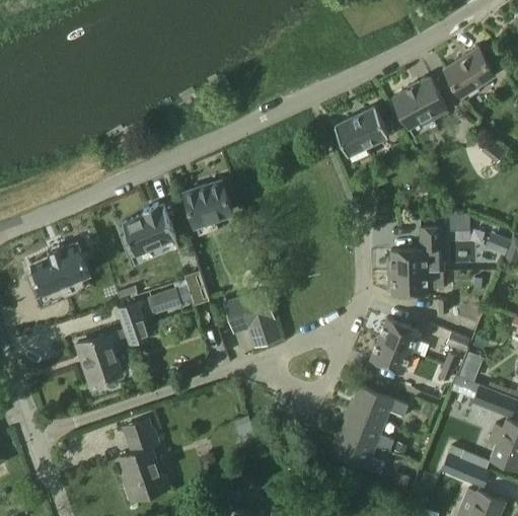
[(478,49),(444,71),(461,96),(476,86),(495,74),(478,49)]
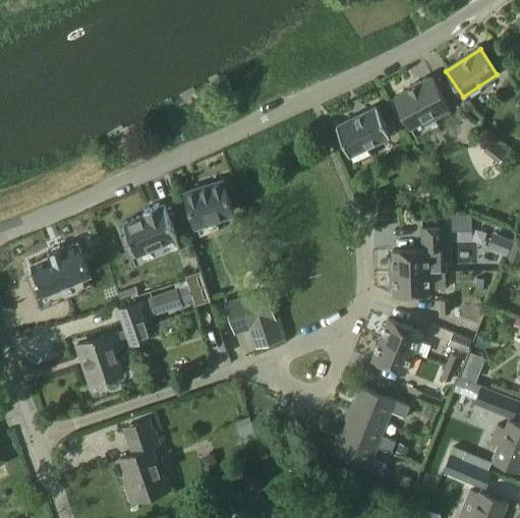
[(431,79),(395,99),(410,127),(412,130),(435,119),(449,111),(431,79)]
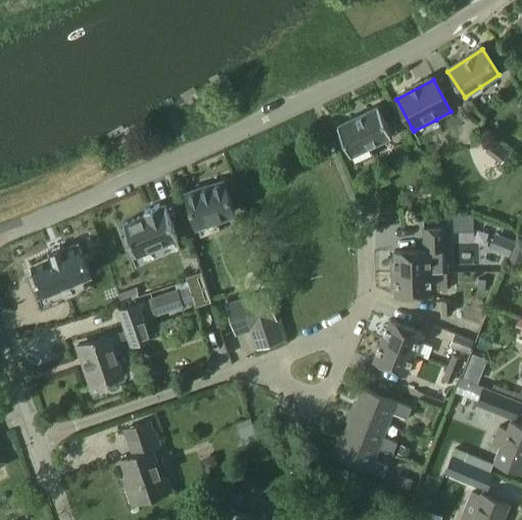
[(378,108),(337,128),(350,156),(369,147),(391,137),(378,108)]
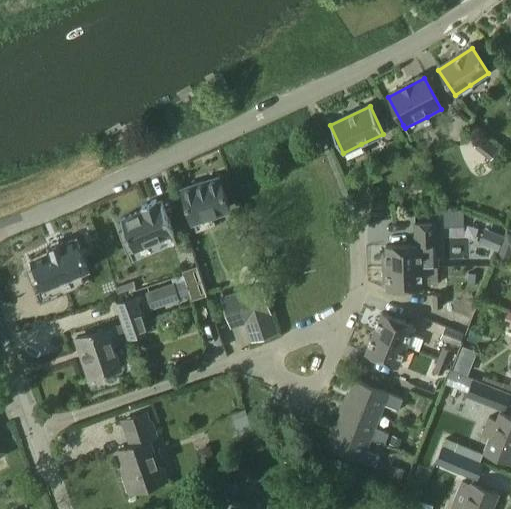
[(191,222),(229,210),(219,179),(181,192),(191,222)]
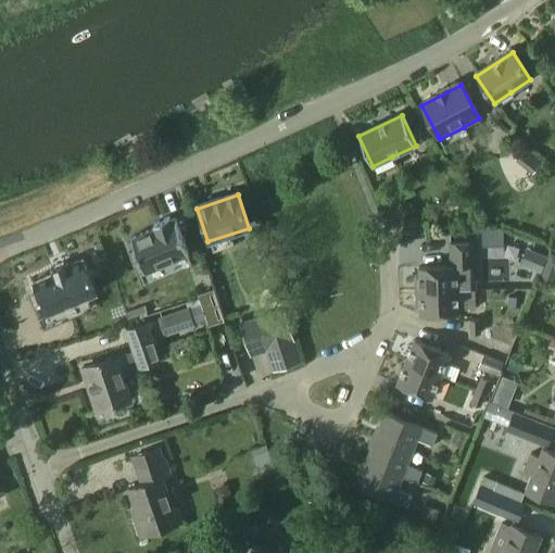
[(154,230),(130,240),(143,273),(188,254),(174,222),(169,224),(168,220),(153,227),(154,230)]
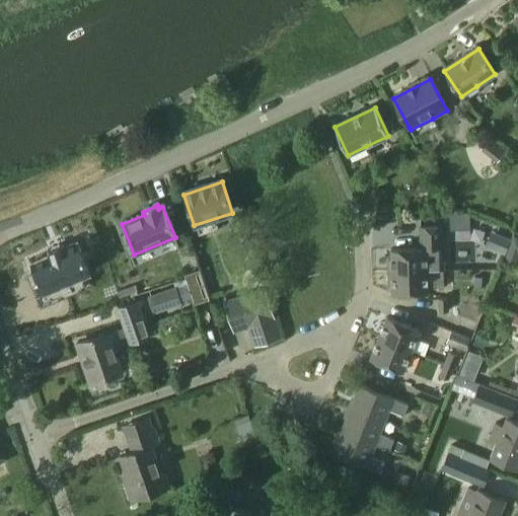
[(419,251),(391,252),(391,262),(388,262),(389,275),(427,274),(444,273),(442,228),(418,229),(419,251)]
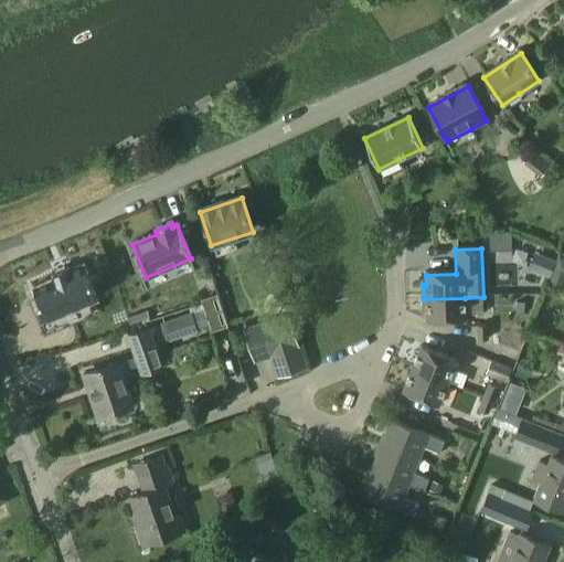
[(552,263),(534,255),(528,273),(545,279),(552,263)]
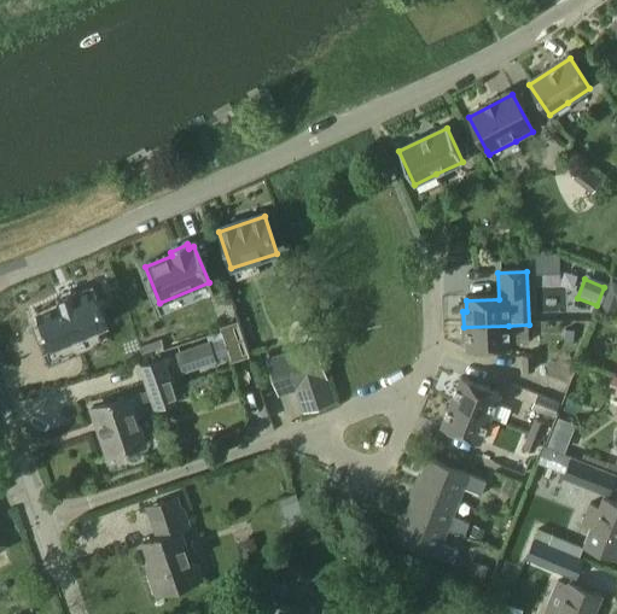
[(616,305),(616,285),(613,285),(601,313),(612,316),(616,305)]
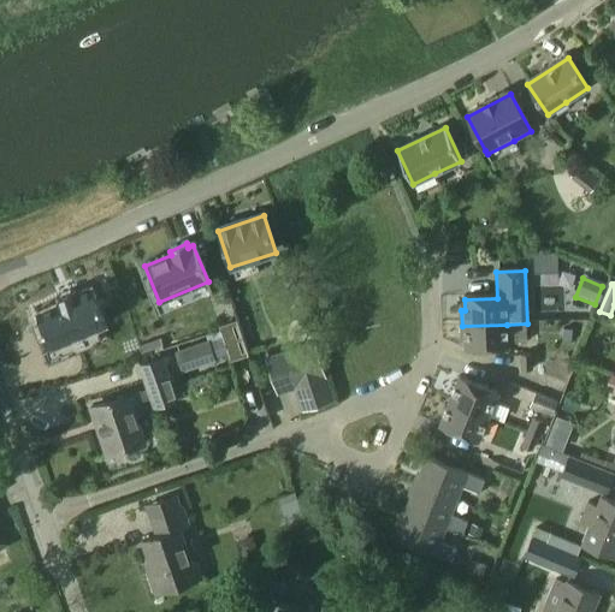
[(58,303),(35,313),(51,349),(106,326),(90,290),(76,296),(74,292),(57,299),(58,303)]
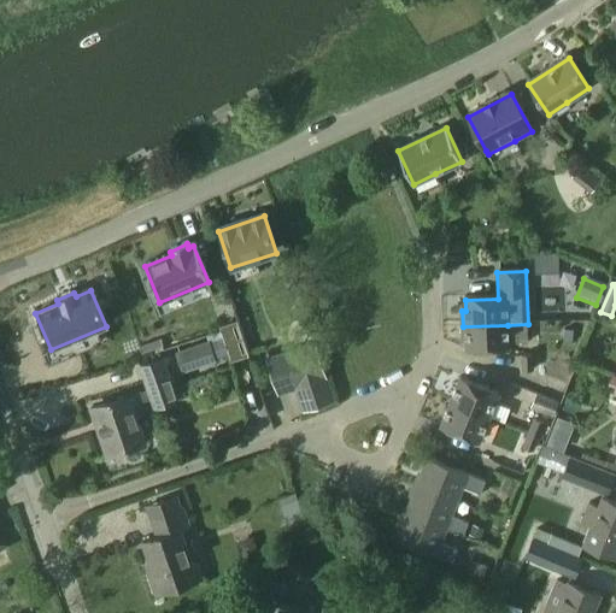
[(508,325),(463,326),(463,342),(467,342),(467,353),(509,352),(508,325)]
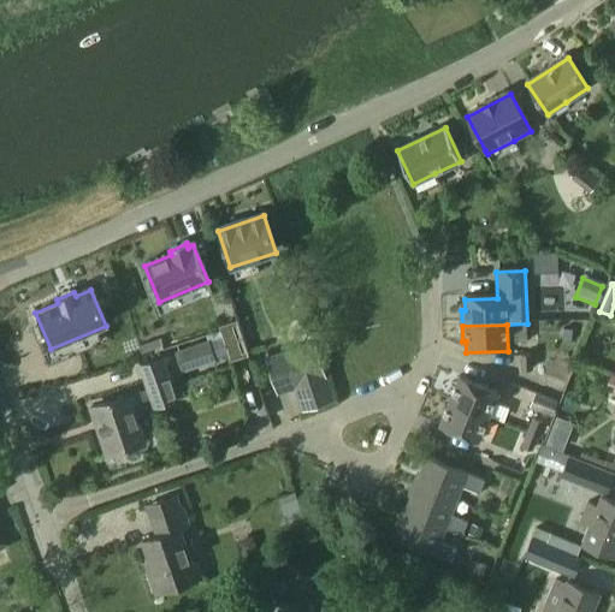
[(181,375),(212,366),(205,342),(173,352),(181,375)]
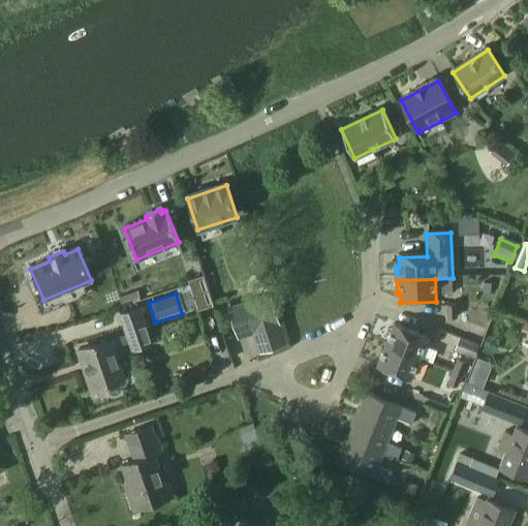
[(285,346),(270,299),(229,311),(239,339),(254,334),(260,353),(285,346)]
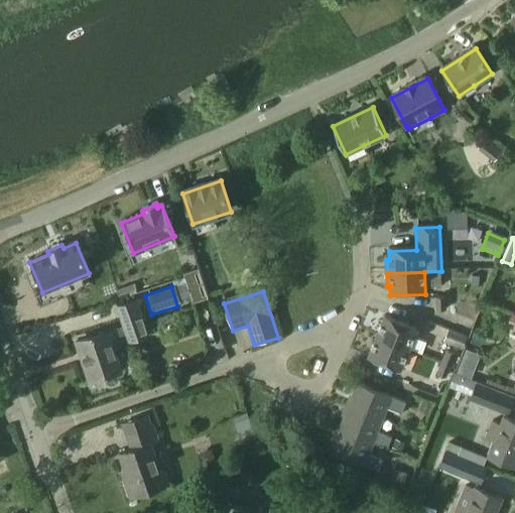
[(434,299),(435,312),(445,312),(445,299),(434,299)]
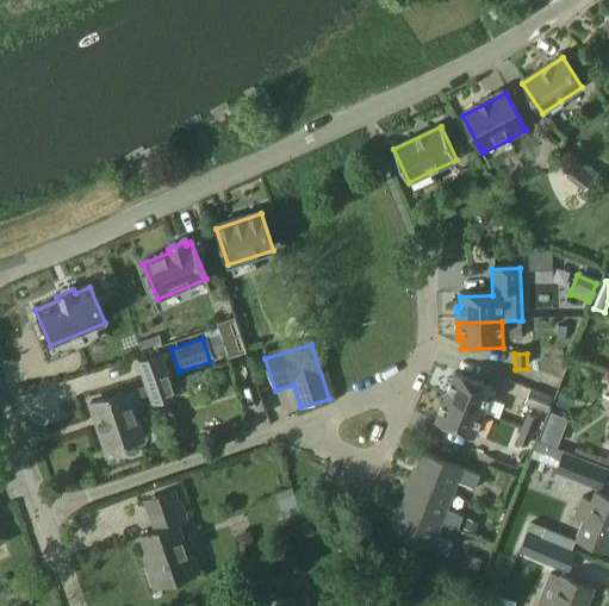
[(147,388),(137,392),(136,391),(88,406),(105,454),(120,448),(124,456),(129,457),(132,458),(138,455),(141,450),(138,442),(143,441),(134,414),(155,407),(154,405),(175,398),(161,356),(138,364),(147,388)]
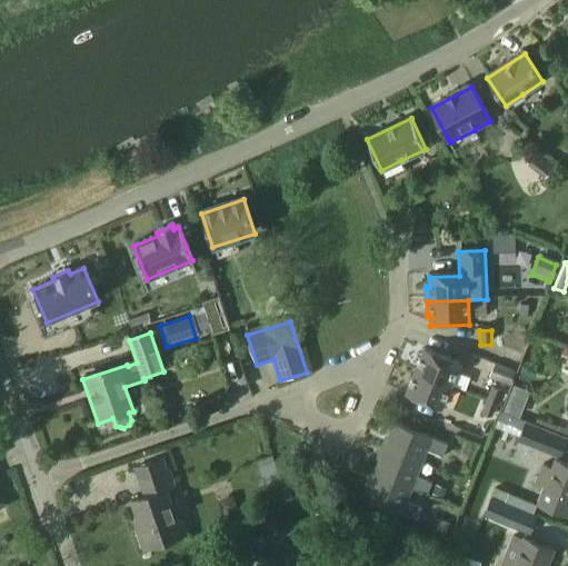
[(415,374),(450,388),(459,365),(424,351),(415,374)]
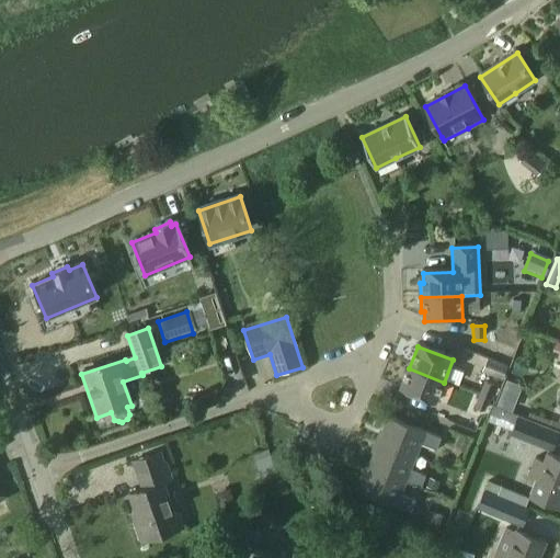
[(509,368),(487,361),(481,375),(503,383),(509,368)]
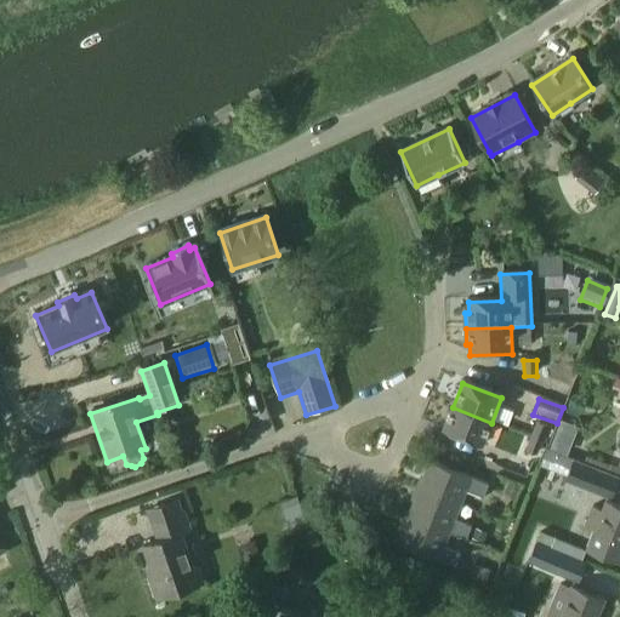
[(491,423),(453,407),(443,433),(482,447),(491,423)]
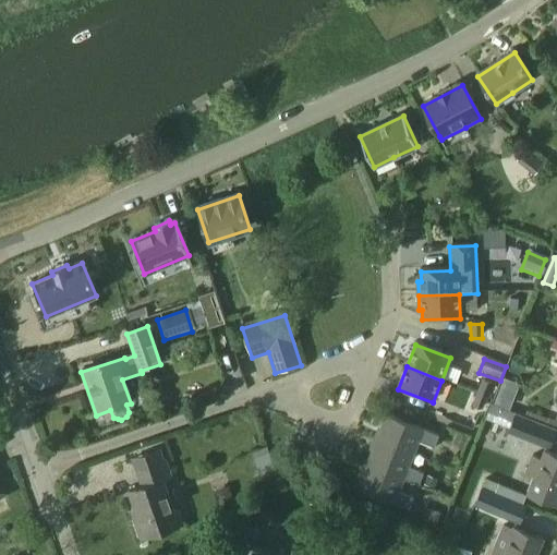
[(493,385),(482,381),(476,395),(487,399),(493,385)]
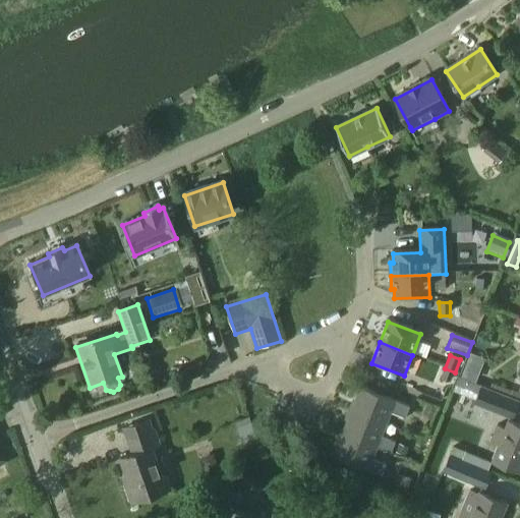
[(440,380),(450,384),(455,372),(445,368),(440,380)]
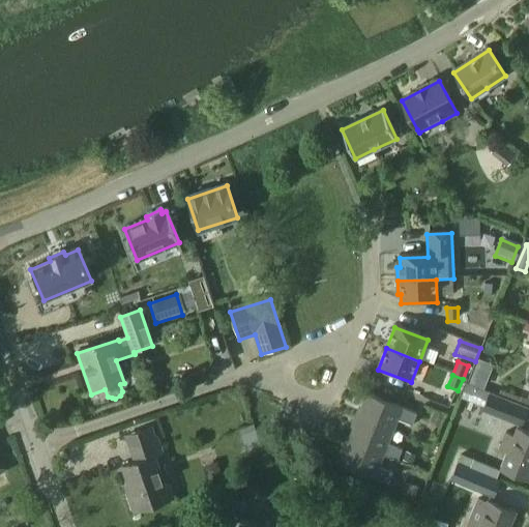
[(523,427),(528,411),(528,410),(506,401),(485,391),(483,392),(465,385),(460,398),(480,406),(481,402),(486,403),(482,410),(523,427)]
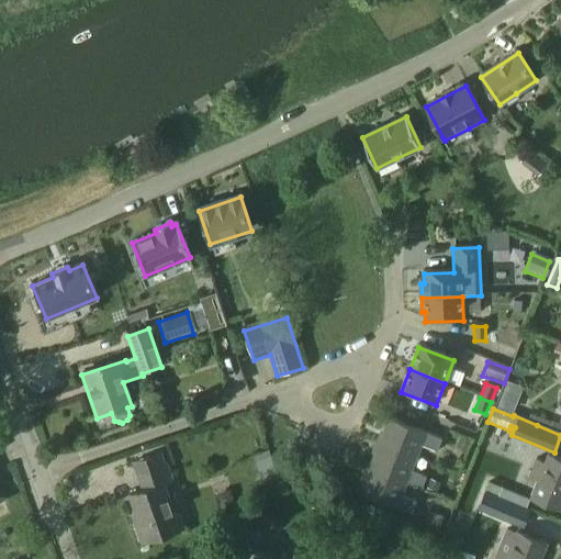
[(522,413),(515,411),(514,415),(537,425),(560,435),(560,436),(560,435),(560,426),(551,423),(551,424),(522,413)]
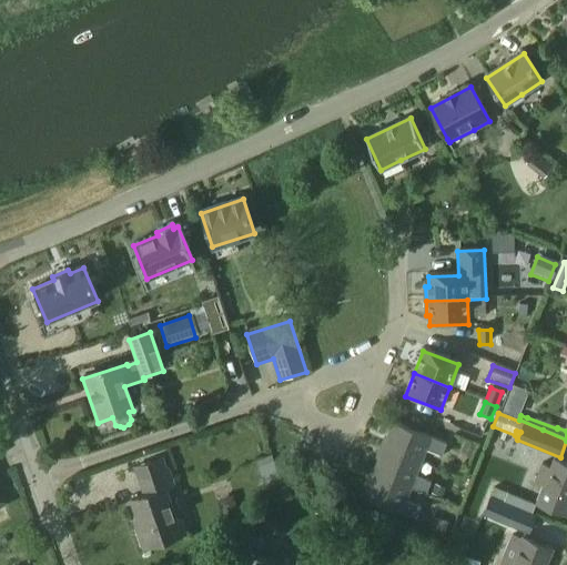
[(446,446),(431,440),(394,424),(383,450),(421,465),(426,452),(442,458),(446,446)]
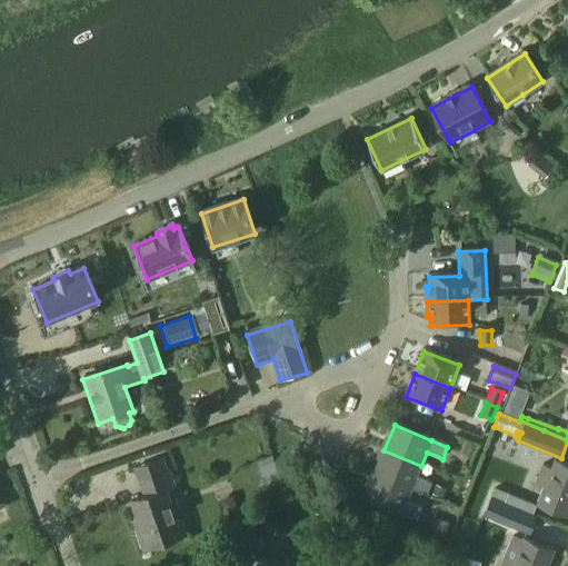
[(432,485),(416,478),(421,466),(384,450),(374,475),(411,490),(427,497),(432,485)]
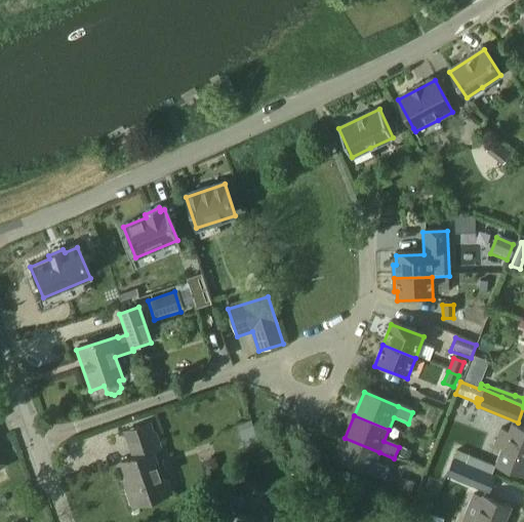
[(241,443),(243,442),(247,451),(258,444),(251,423),(236,429),(241,443)]
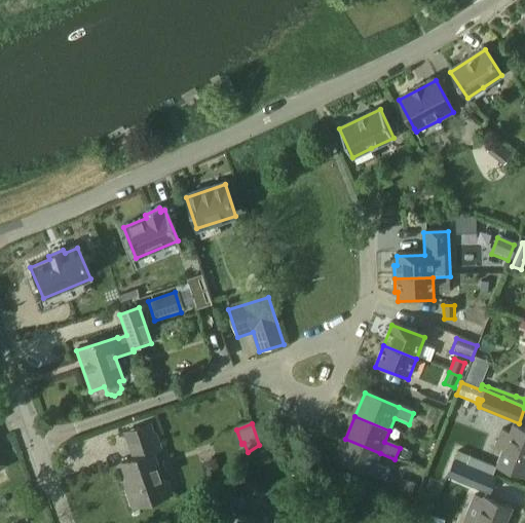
[(158,453),(152,436),(149,425),(123,434),(133,460),(118,465),(127,489),(123,490),(130,510),(166,496),(152,455),(158,453)]
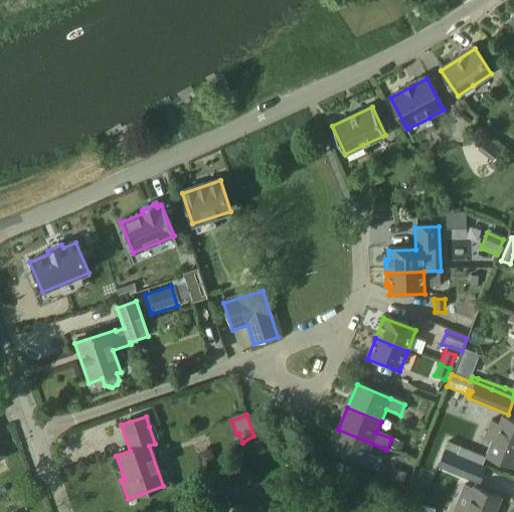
[(513,468),(513,466),(513,422),(503,418),(500,425),(490,421),(483,439),(493,442),(487,458),(513,468)]
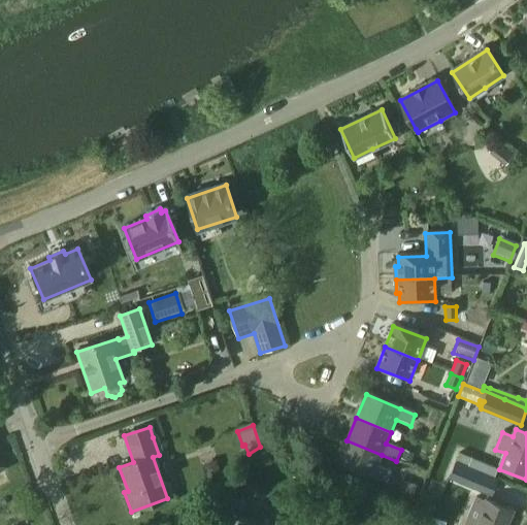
[(392,472),(376,467),(382,455),(347,440),(337,464),(387,485),(392,472)]
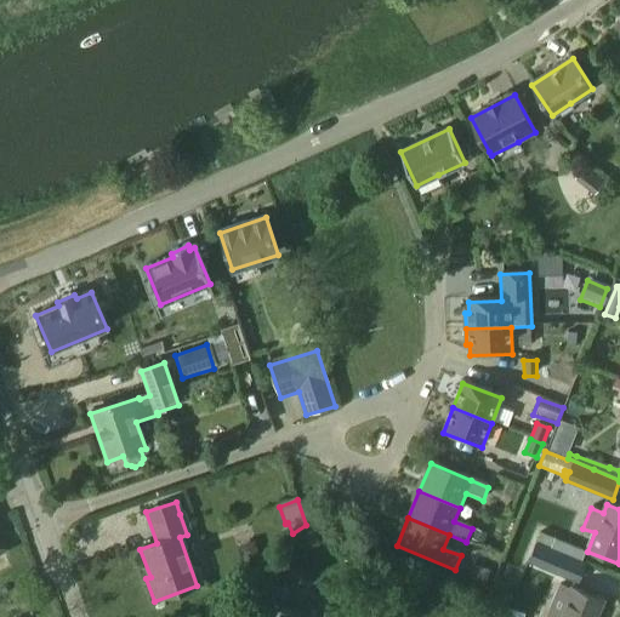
[(585,553),(540,533),(535,544),(544,548),(581,564),(585,553)]
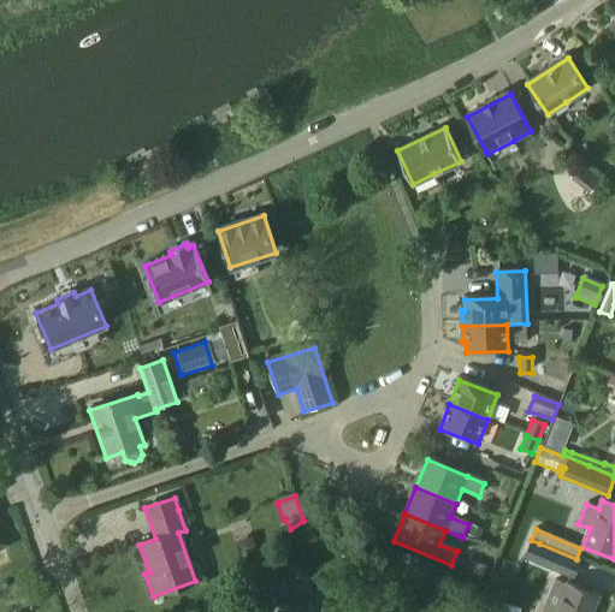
[(580,560),(577,559),(539,544),(533,558),(574,575),(580,560)]
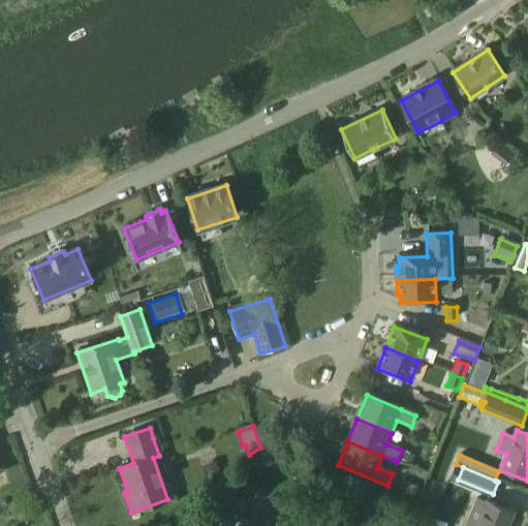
[(264,525),(248,525),(240,521),(246,508),(219,494),(200,525),(264,525)]
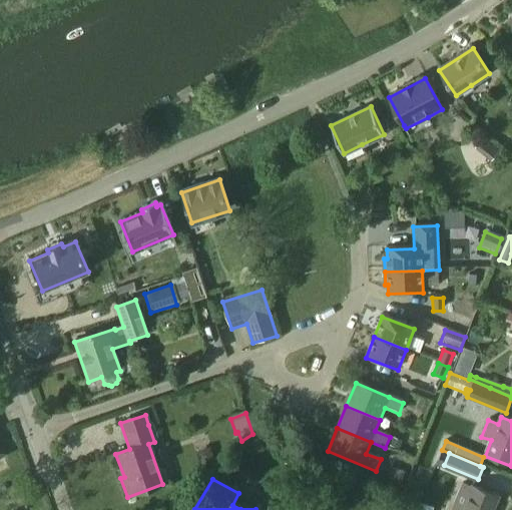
[(426,486),(410,479),(407,487),(423,493),(426,486)]
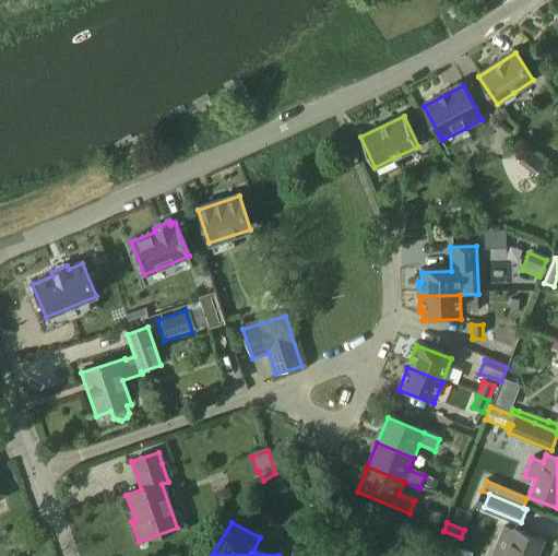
[(537,555),(544,542),(514,530),(514,532),(502,528),(491,555),(537,555)]
